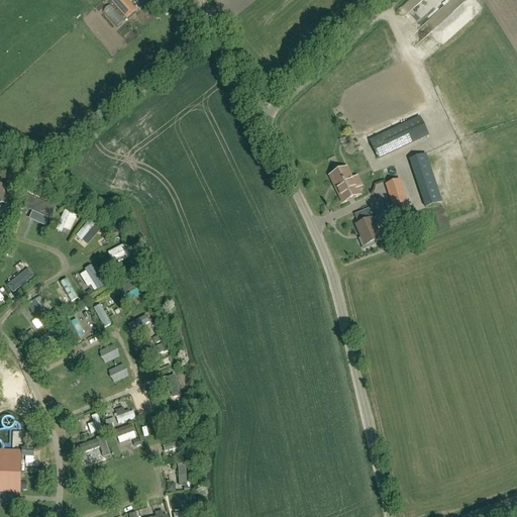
[(126,0),(110,0),(126,19),(136,11),(126,0)]
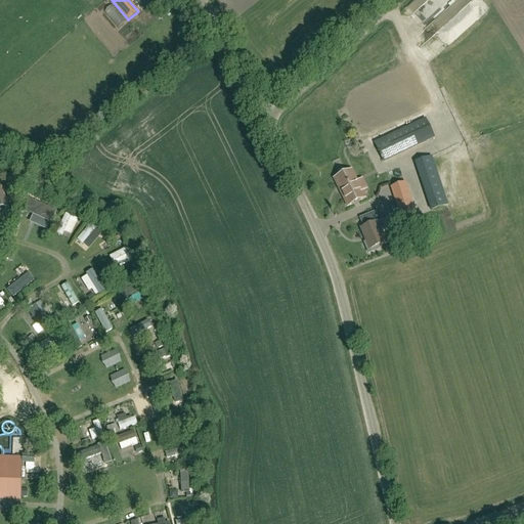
[(135,0),(143,9),(154,0),(135,0)]
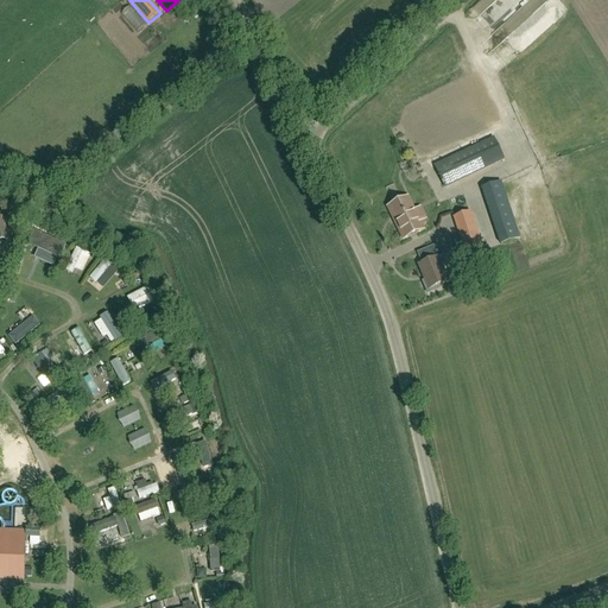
[(445,189),(505,160),(494,139),(435,166),(445,189)]
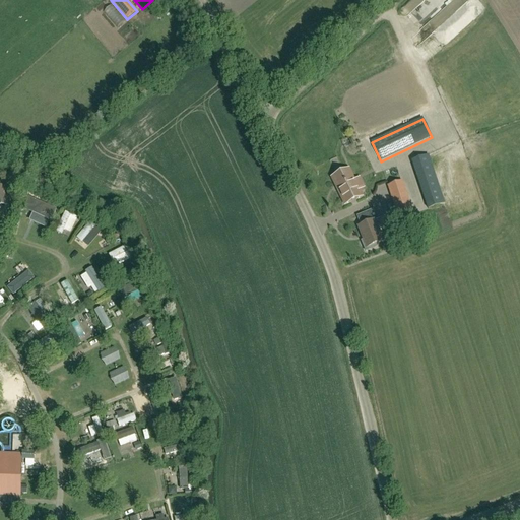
[(412,161),(429,209),(445,204),(429,156),(412,161)]
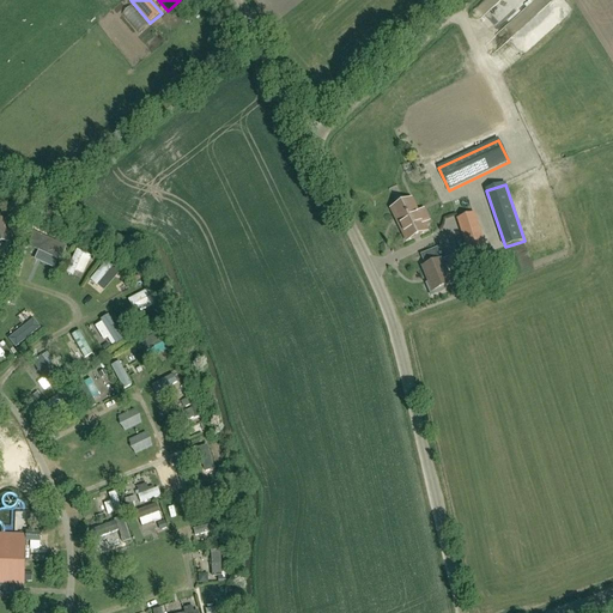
[(414,238),(419,236),(426,232),(423,224),(418,216),(420,214),(419,213),(418,213),(411,200),(392,210),(407,242),(414,238)]
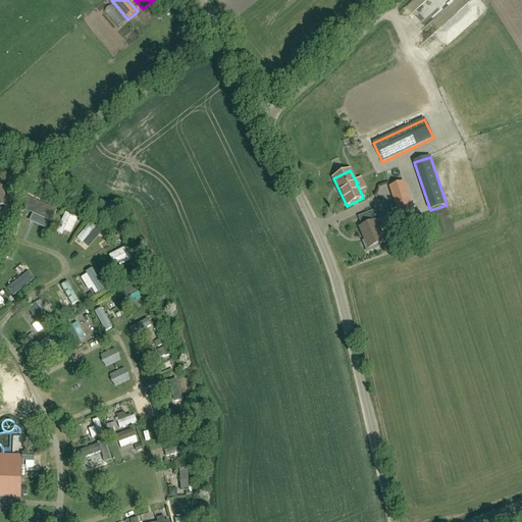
[(401,220),(408,218),(414,216),(403,183),(389,188),(399,214),(401,220)]
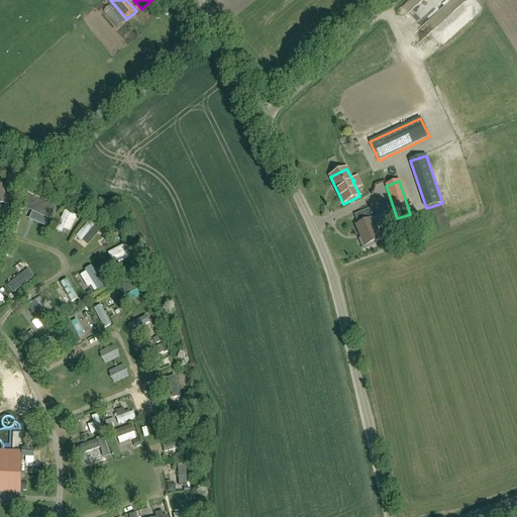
[(56,209),(29,197),(24,208),(50,220),(56,209)]
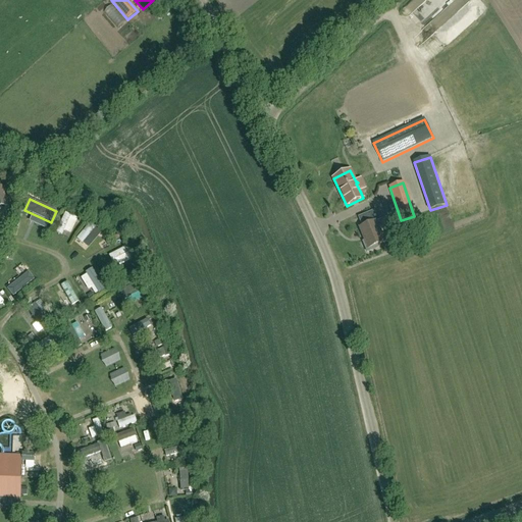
[(364,226),(363,227),(361,228),(366,242),(363,243),(367,253),(377,249),(376,247),(383,244),(375,222),(380,220),(376,210),(359,218),(359,219),(361,218),(364,226)]
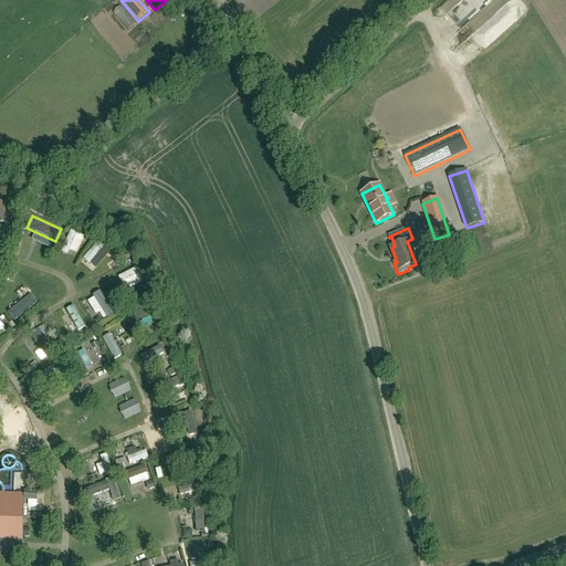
[(61,252),(66,254),(69,250),(76,253),(83,236),(69,230),(61,252)]
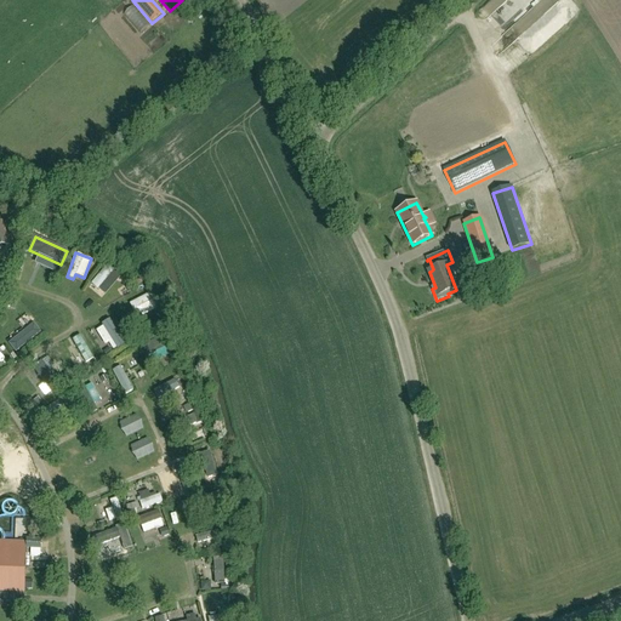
[(104,265),(91,284),(106,295),(120,274),(104,265)]
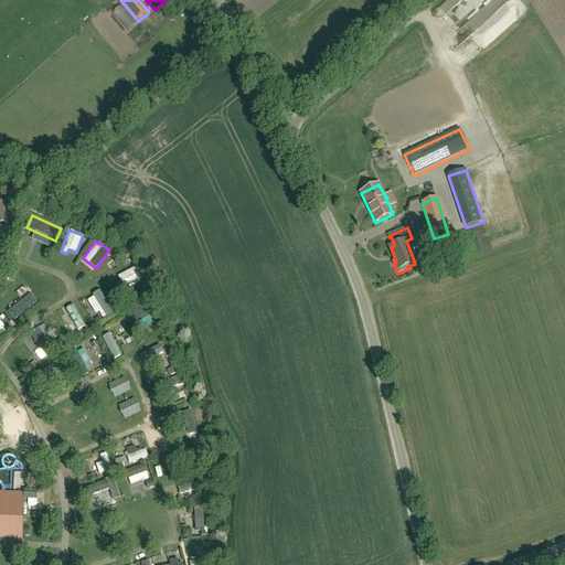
[(138,265),(117,276),(124,290),(145,279),(138,265)]
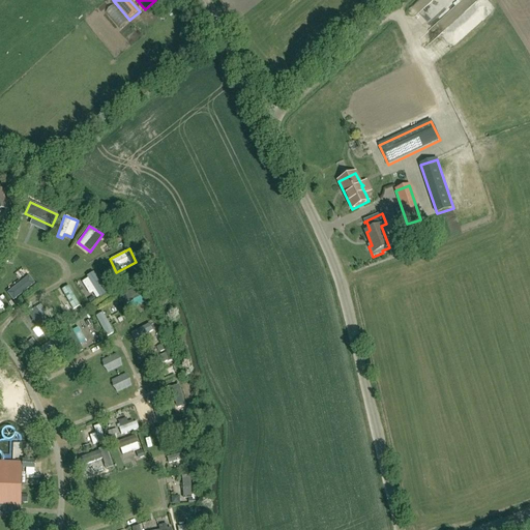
[(20,282),(28,275),(22,268),(15,274),(20,282)]
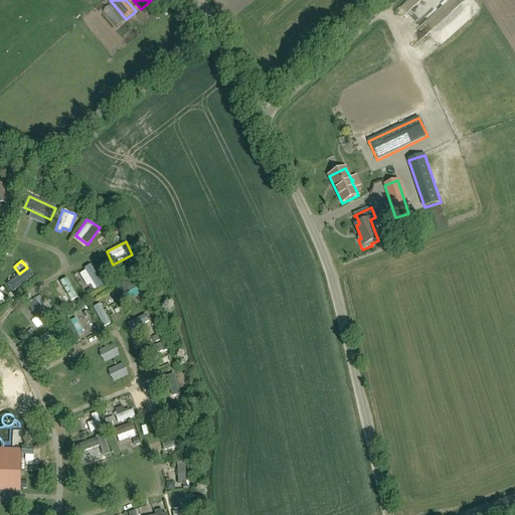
[(26,268),(6,285),(12,293),(33,275),(26,268)]
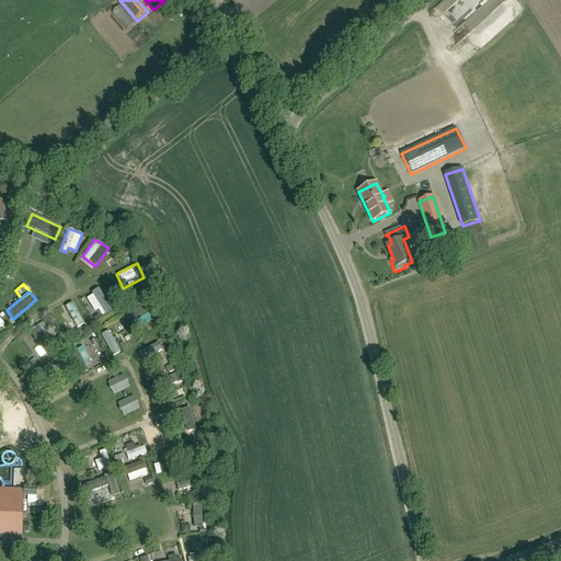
[(107,319),(114,315),(100,292),(92,296),(107,319)]
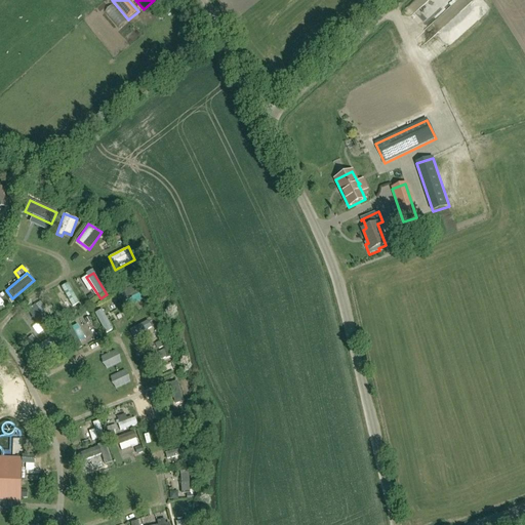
[(74,310),(80,306),(69,285),(62,290),(74,310)]
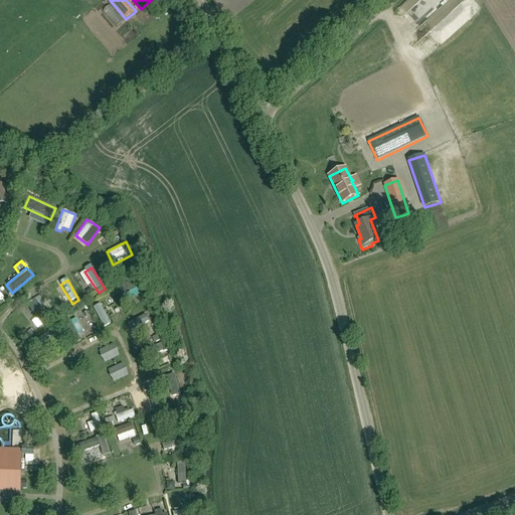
[(119,291),(127,304),(141,297),(133,283),(119,291)]
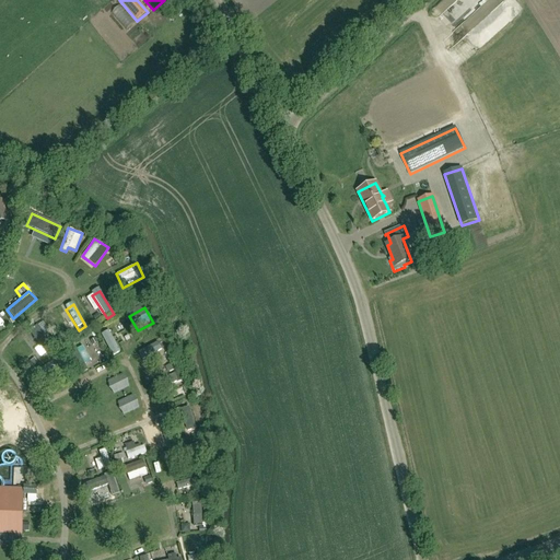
[(28,330),(38,347),(34,349),(41,358),(54,349),(44,335),(49,331),(42,322),(28,330)]
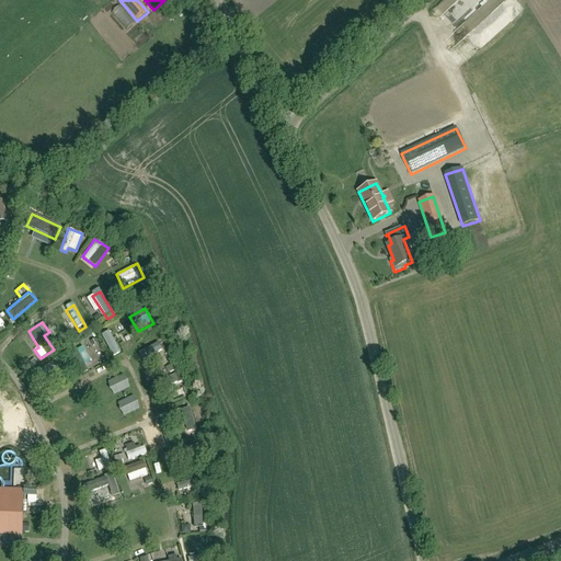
[(112,356),(119,353),(109,330),(101,334),(112,356)]
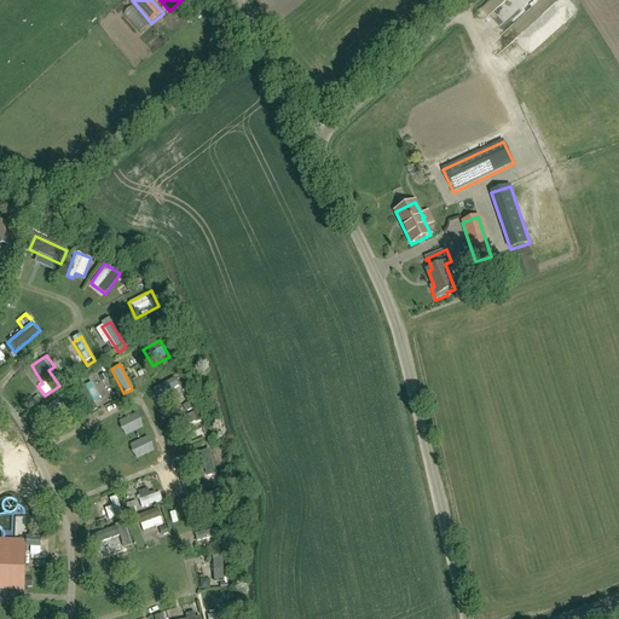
[(174,381),(154,389),(156,397),(177,387),(174,381)]
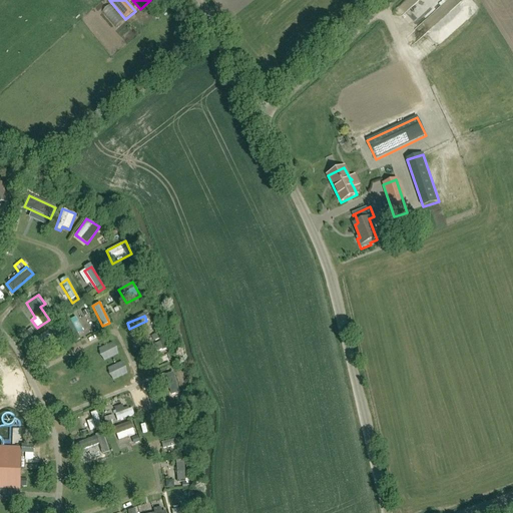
[(72,342),(80,339),(77,333),(81,332),(76,317),(69,320),(68,317),(63,319),(72,342)]
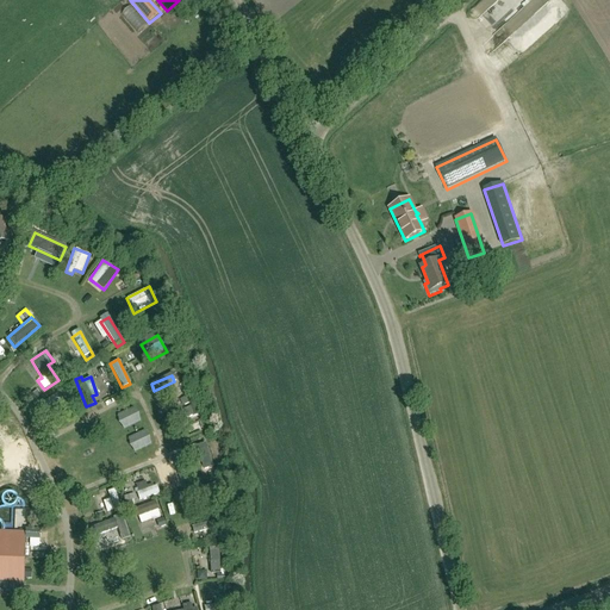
[(116,416),(123,430),(141,421),(135,406),(116,416)]
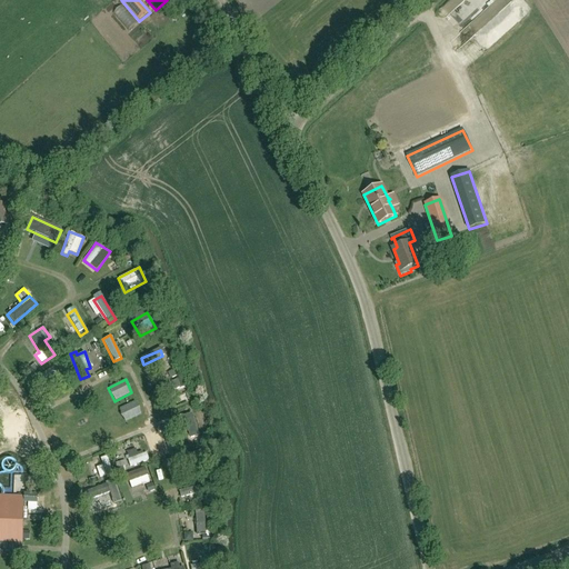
[(159,396),(180,387),(177,379),(156,388),(159,396)]
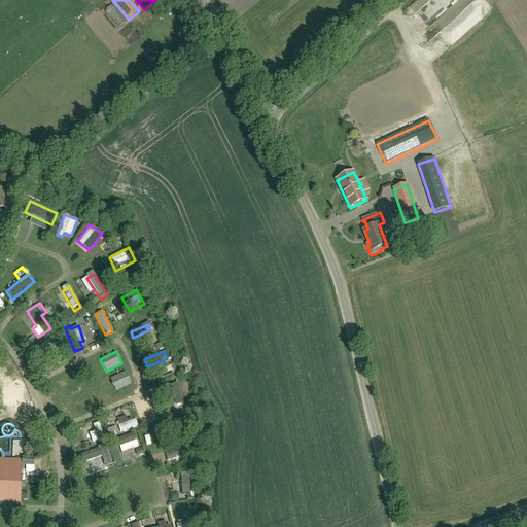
[(109,377),(114,390),(131,385),(126,372),(109,377)]
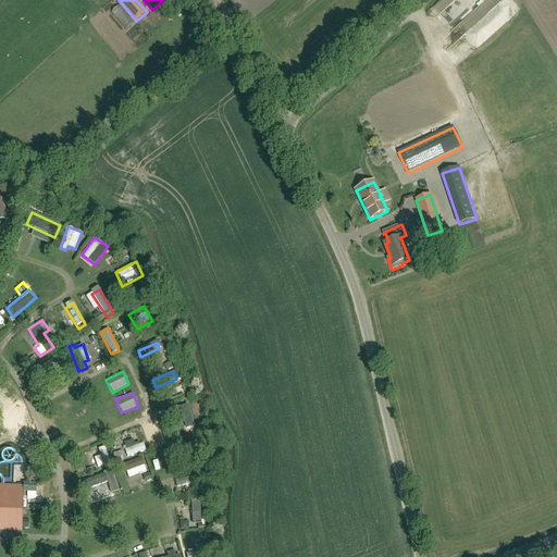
[(178,407),(186,431),(195,428),(187,405),(178,407)]
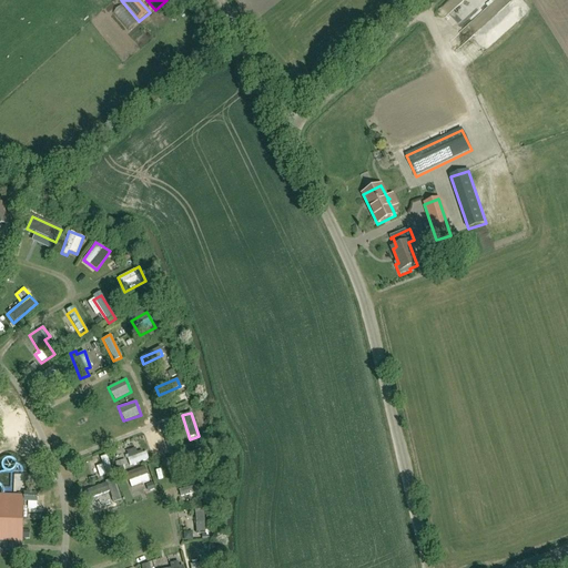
[(145,452),(138,455),(134,447),(124,452),(130,466),(148,459),(145,452)]
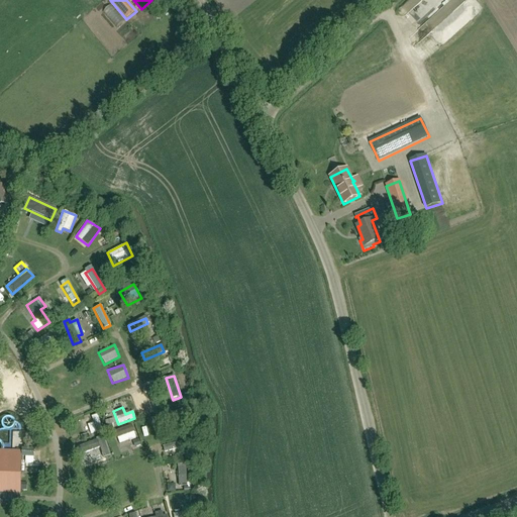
[(163,415),(166,424),(185,419),(182,411),(163,415)]
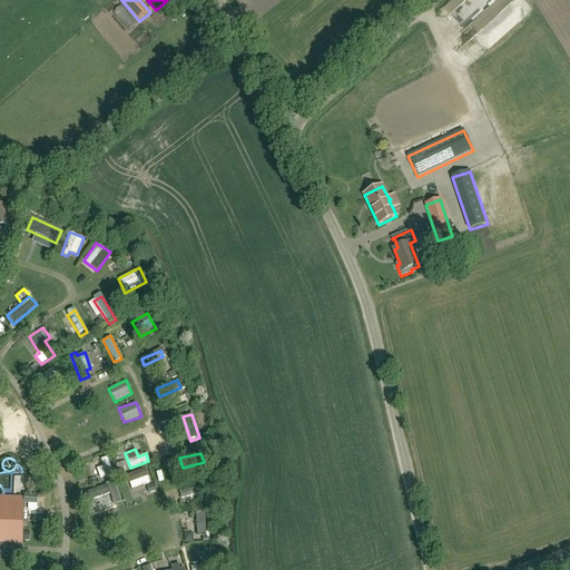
[(107,457),(100,459),(102,465),(96,468),(100,480),(114,475),(107,457)]
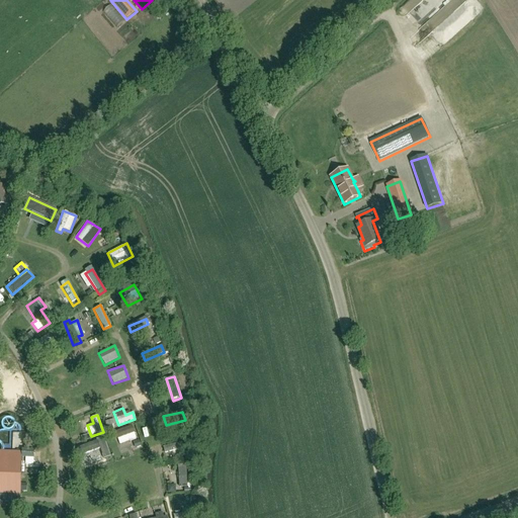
[(105,422),(107,430),(115,428),(112,419),(105,422)]
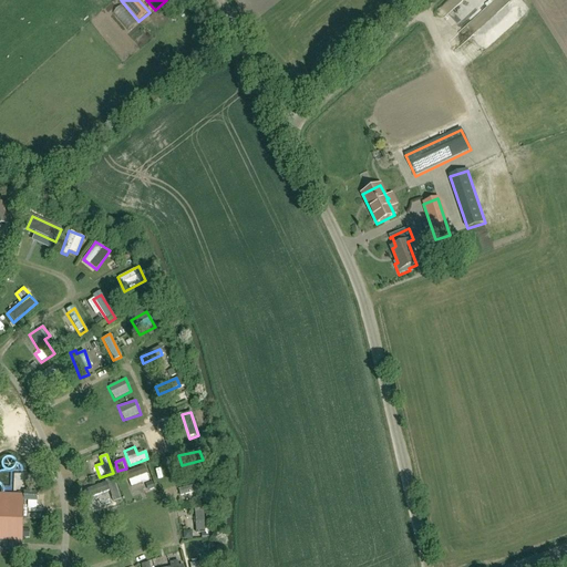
[(145,470),(126,476),(129,484),(148,477),(145,470)]
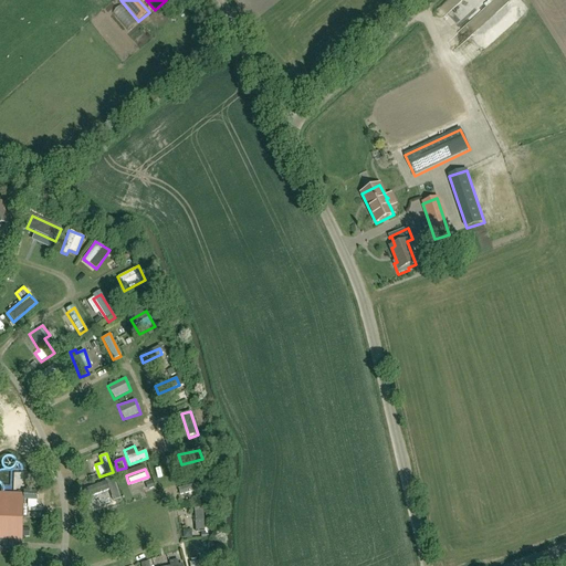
[(102,503),(116,500),(114,488),(107,489),(106,482),(97,483),(102,503)]
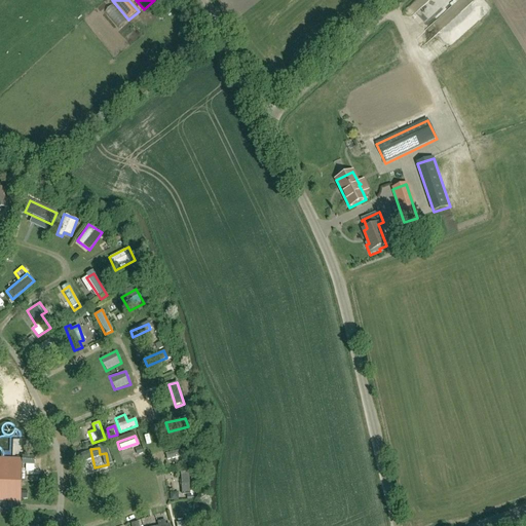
[(0,512),(21,513),(21,504),(21,501),(22,464),(26,464),(26,473),(33,473),(34,465),(34,457),(23,457),(23,458),(0,457),(0,512)]
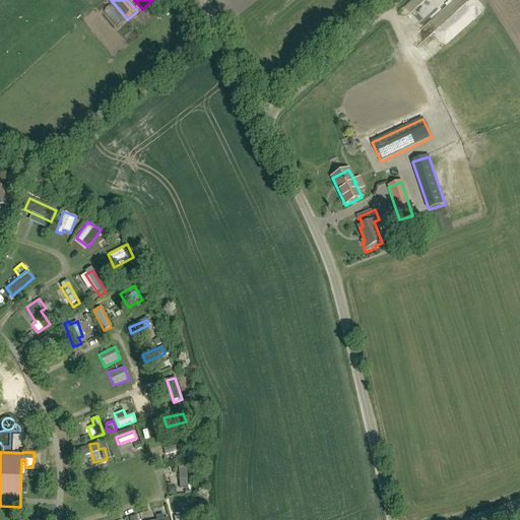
[(188,495),(188,466),(177,467),(178,473),(172,473),(172,483),(168,484),(168,495),(188,495)]
